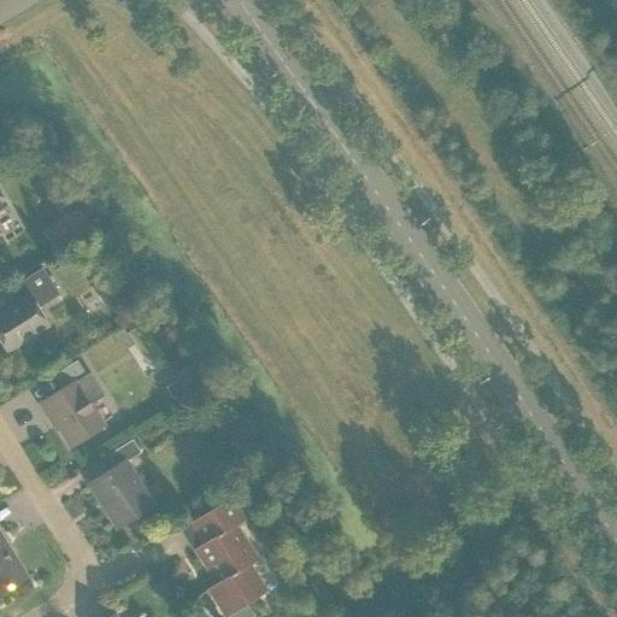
[(37,309),(59,295),(42,268),(12,287),(22,301),(0,315),(0,340),(7,352),(48,325),(37,309)]
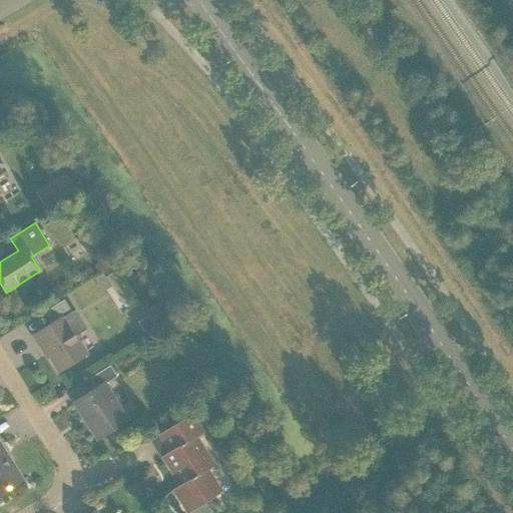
[(118,270),(106,278),(122,304),(135,296),(118,270)]
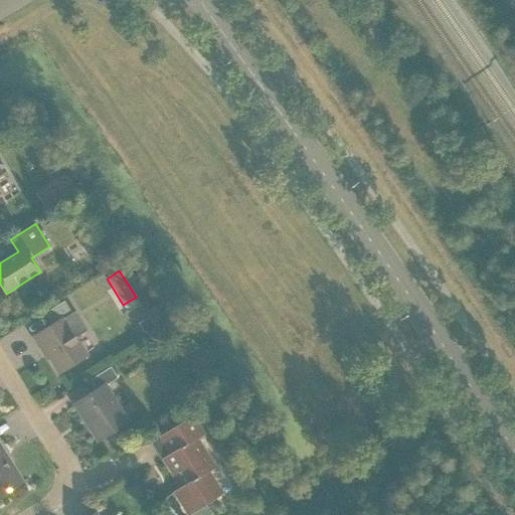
[(51,325),(33,337),(42,352),(44,350),(58,373),(87,355),(75,337),(88,330),(75,312),(72,314),(64,301),(44,314),(51,325)]
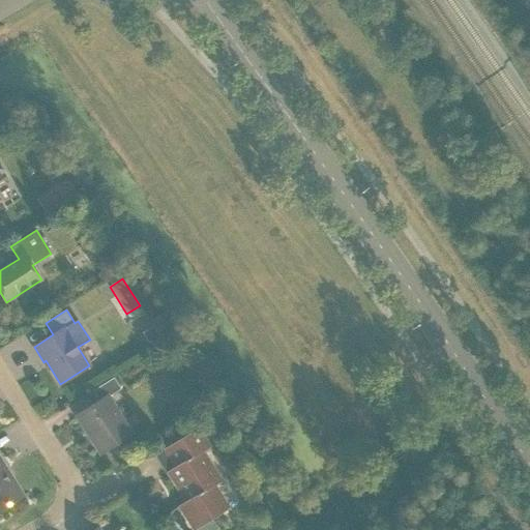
[(108,398),(120,389),(114,378),(92,390),(99,402),(77,415),(101,454),(131,436),(108,398)]
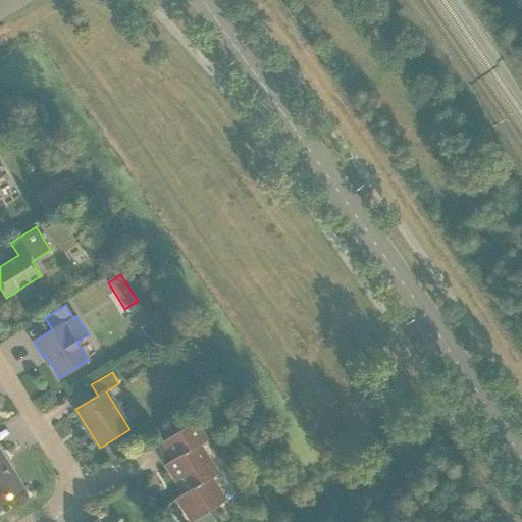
[(184,493),(176,499),(191,521),(224,500),(210,478),(217,474),(199,445),(206,440),(195,423),(161,444),(172,461),(165,465),(184,493)]
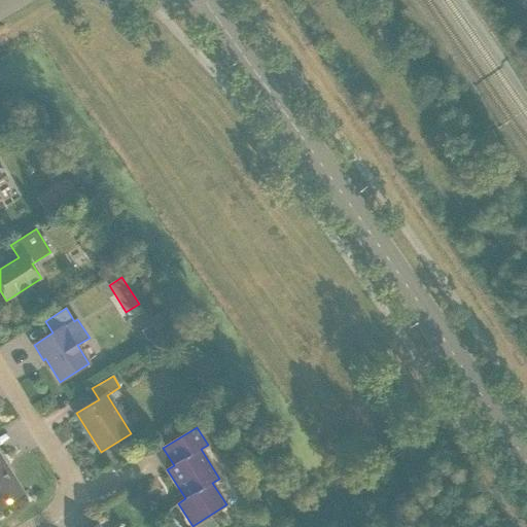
[(0,506),(23,493),(5,466),(6,465),(0,454),(0,506)]
